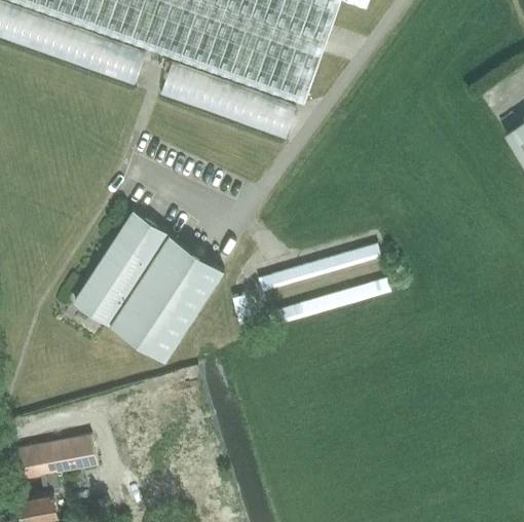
[(6,0),(304,105),(305,103),(341,0),(365,9),(368,0),(6,0)]
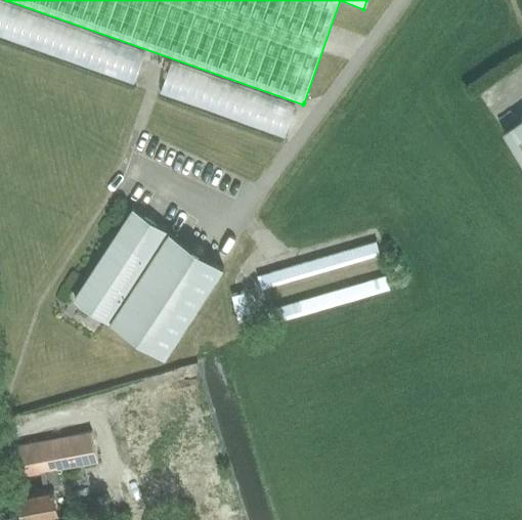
[(521,121),(502,136),(521,165),(521,121)]
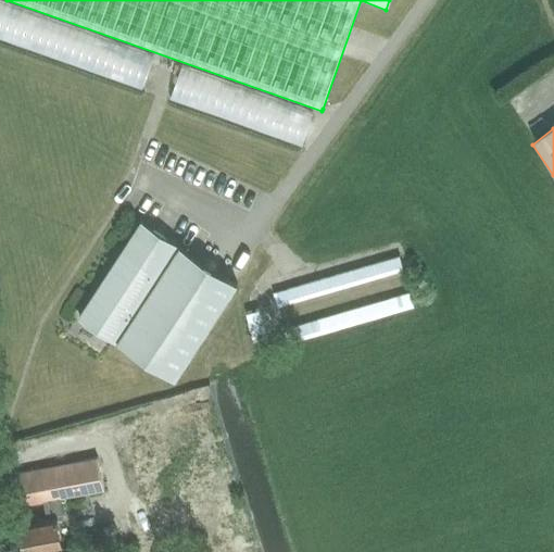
[(77,322),(113,346),(176,248),(140,225),(77,322)]
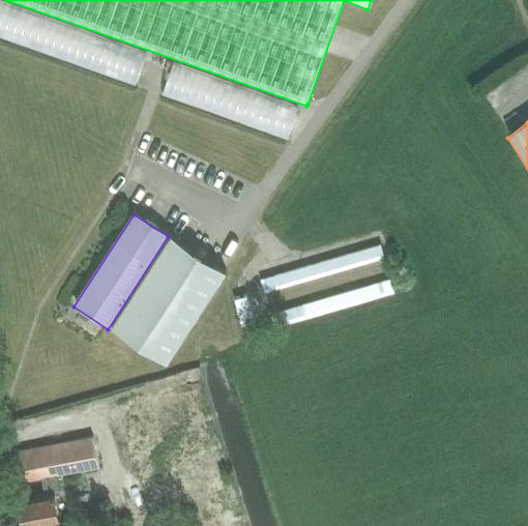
[(168,236),(109,328),(165,364),(225,272),(168,236)]
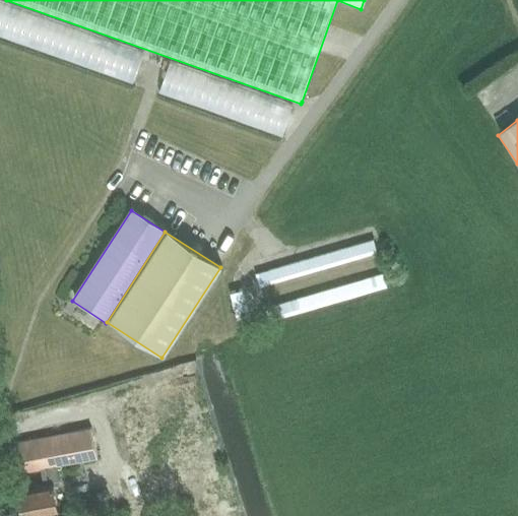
[(371,242),(253,276),(256,289),(375,254),(371,242)]
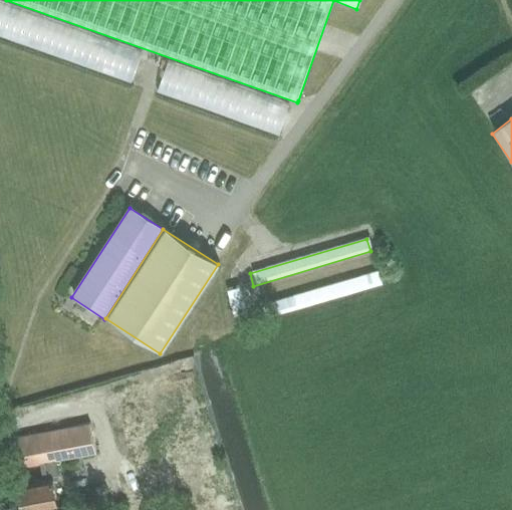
[(375,273),(259,307),(263,319),(379,285),(375,273)]
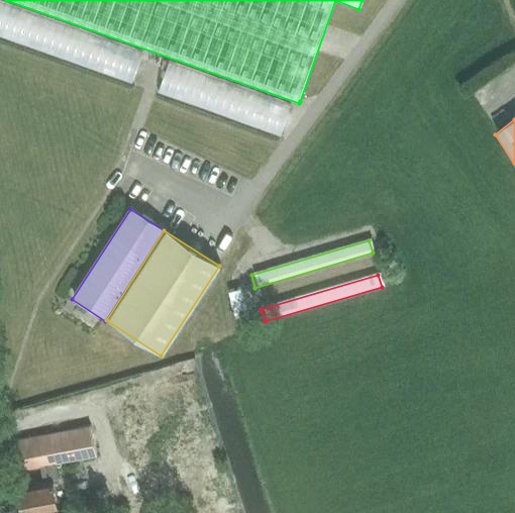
[(16,444),(20,474),(39,471),(42,487),(16,492),(18,501),(17,503),(16,504),(17,512),(56,512),(50,485),(56,484),(54,469),(94,459),(88,430),(16,444)]
